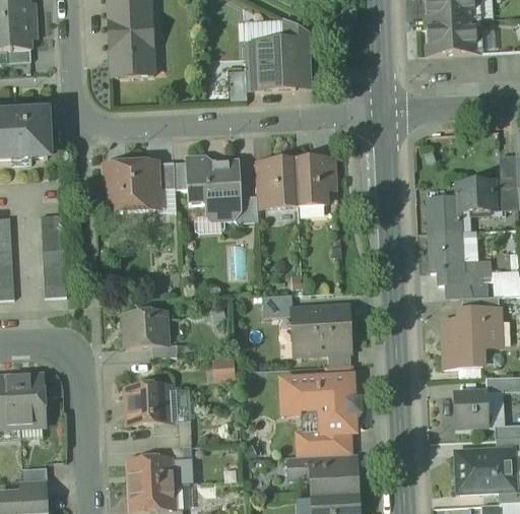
[(0,0),(0,21),(36,20),(35,8),(29,8),(28,0),(0,0)]
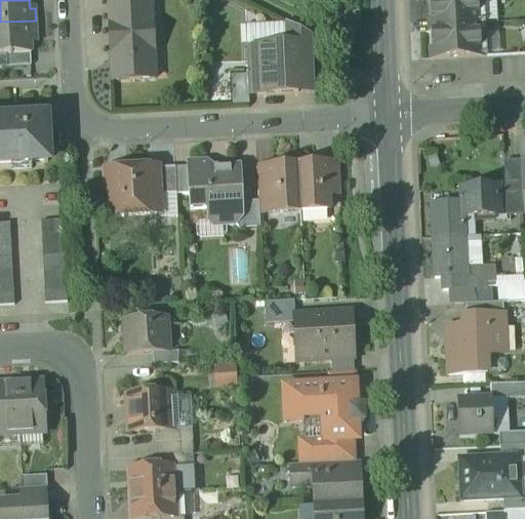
[(109,0),(111,21),(109,22),(109,24),(111,24),(112,50),(111,50),(111,52),(112,52),(113,77),(155,76),(154,50),(155,50),(155,48),(154,48),(153,22),(154,22),(154,20),(153,20),(151,0),(109,0)]
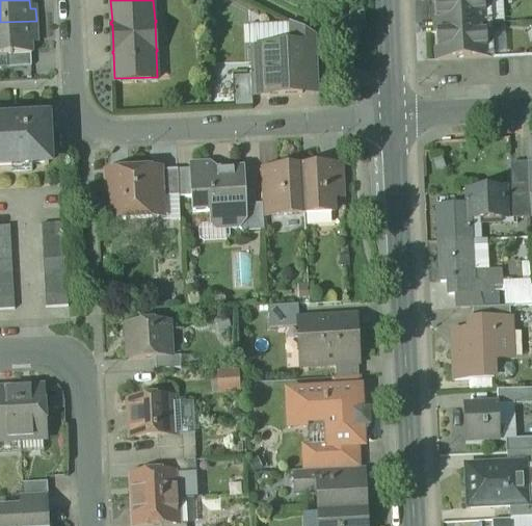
[(434,0),(436,23),(493,20),(490,0),(434,0)]
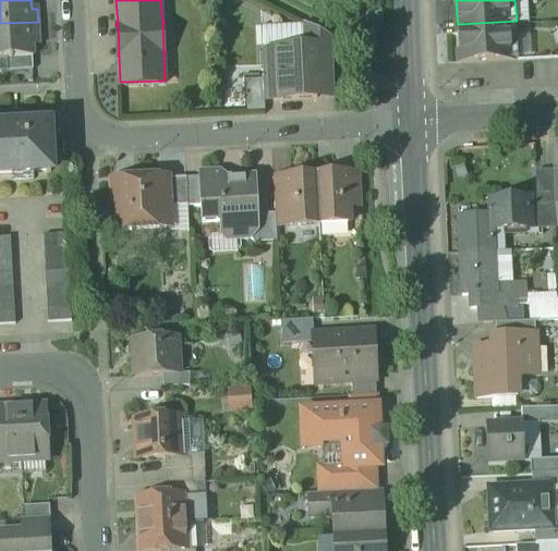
[(331,33),(306,20),(306,22),(306,24),(307,41),(276,44),(279,95),(279,96),(335,93),(331,33)]
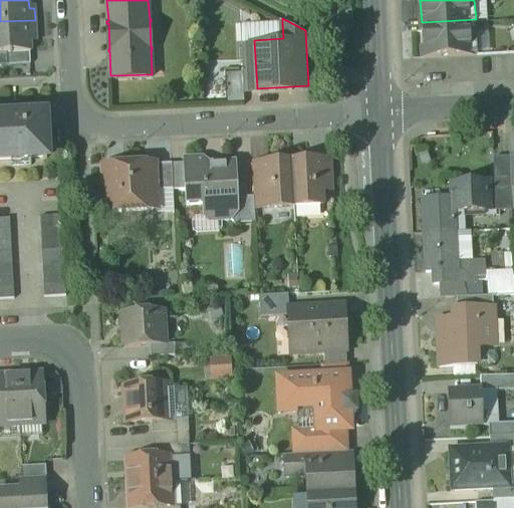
[(476,19),(422,22),(423,54),(477,51),(476,19)]
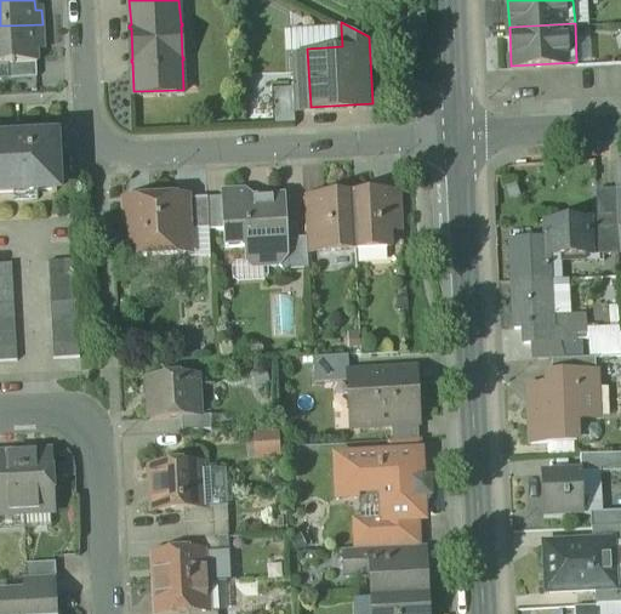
[(43,24),(0,26),(0,61),(7,61),(36,60),(38,58),(36,39),(44,38),(43,24)]
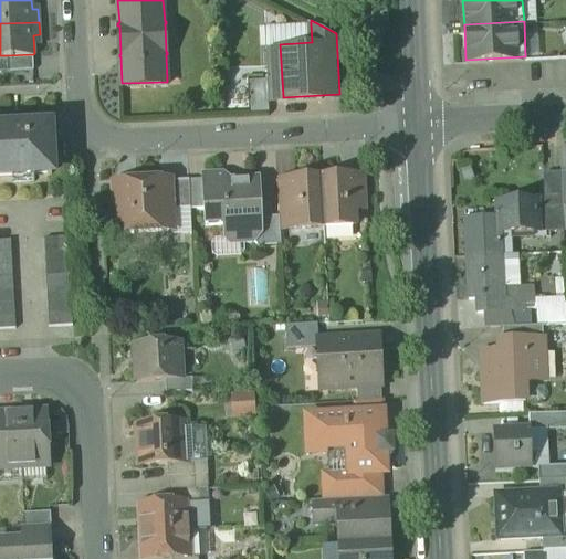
[(311,24),(280,25),(280,44),(312,42),(311,24)]
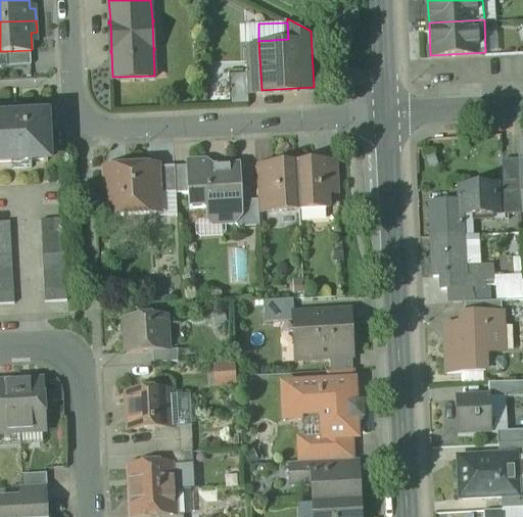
[(258,41),(245,41),(248,90),(262,89),(258,41)]
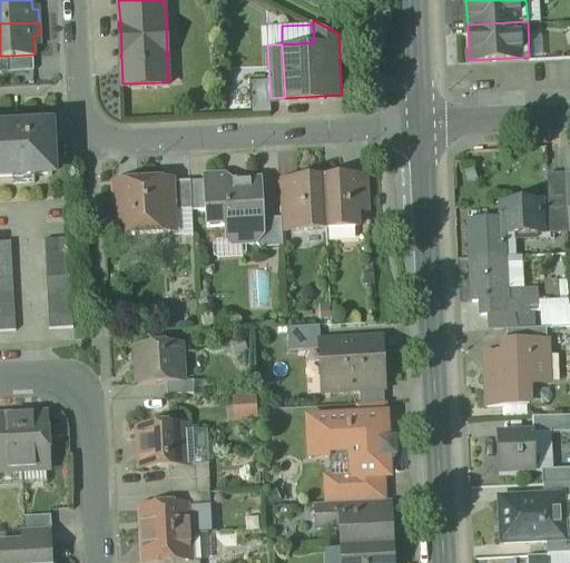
[(33,55),(7,56),(8,69),(35,67),(33,55)]
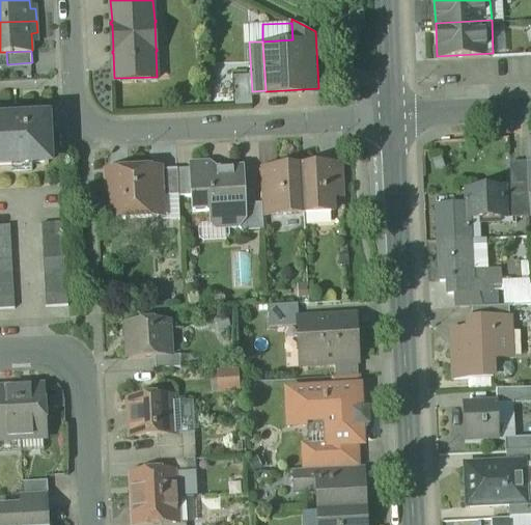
[(47,118),(0,120),(0,162),(49,160),(47,118)]
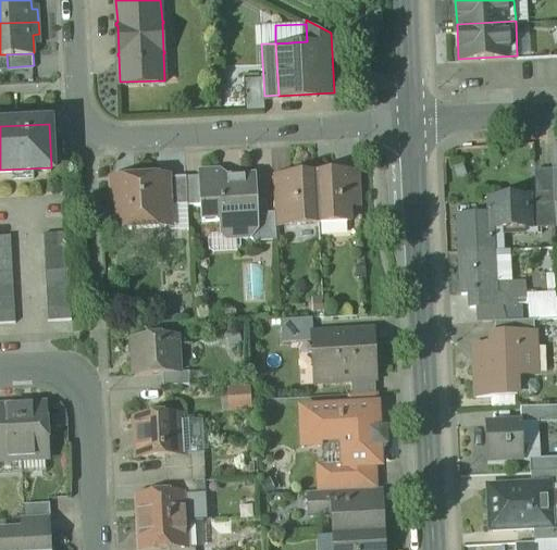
[(252,173),(225,175),(225,173),(219,167),(201,169),(199,171),(200,173),(201,201),(202,217),(221,216),(221,232),(226,235),(250,234),(257,226),(256,210),(255,175),(252,173)]
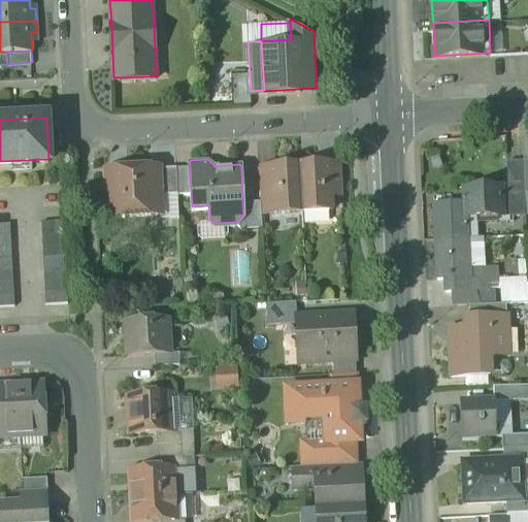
[(524,159),(507,160),(508,186),(525,185),(524,159)]
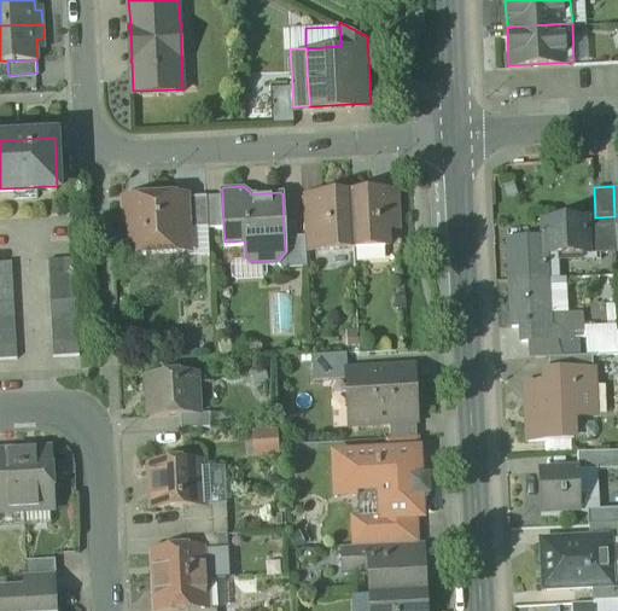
[(384,188),(351,191),(354,244),(388,243),(386,225),(385,225),(384,190),(384,188)]
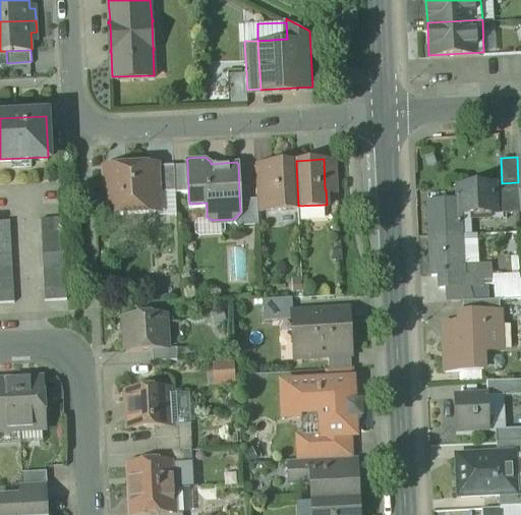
[(324,160),(325,189),(326,189),(338,188),(337,160),(324,160)]
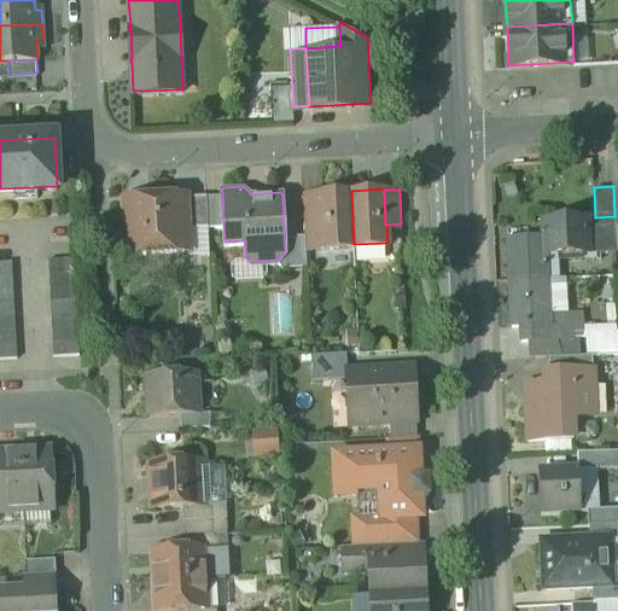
[(351,191),(316,192),(318,193),(320,239),(319,239),(320,246),(354,244),(351,191)]
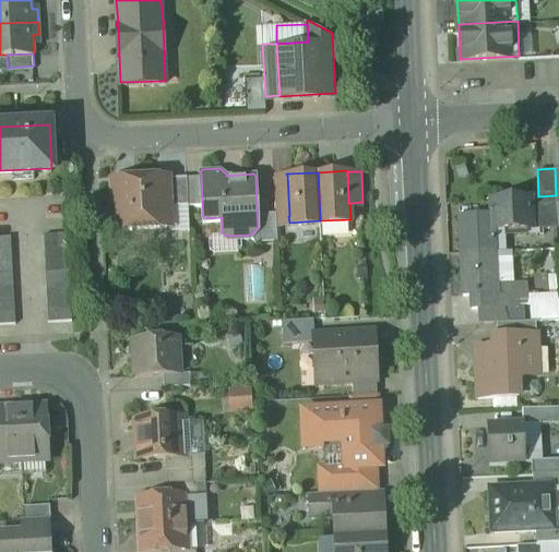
[(201,174),(187,175),(188,203),(202,202),(201,174)]
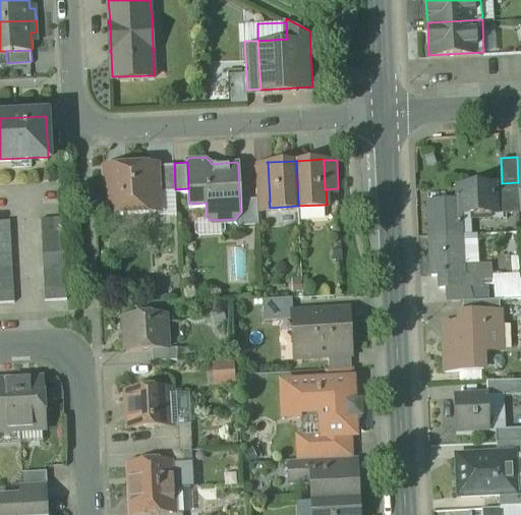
[(174,163),(157,164),(158,189),(175,189),(174,163)]
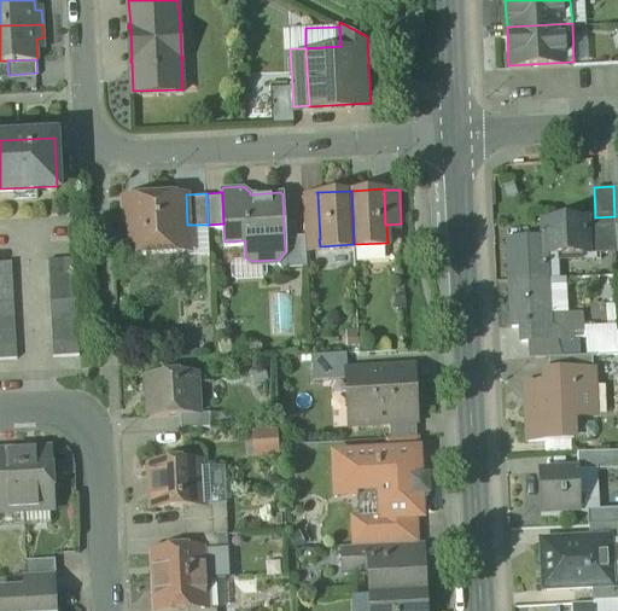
[(318,193),(303,195),(304,232),(305,240),(319,239),(320,239),(318,193)]
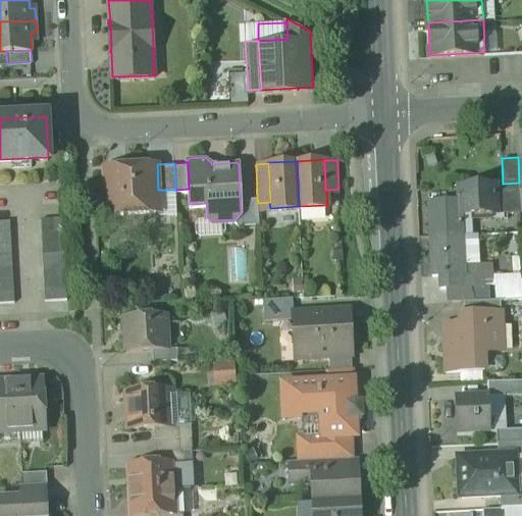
[(157,164),(105,166),(107,213),(159,210),(158,190),(157,164)]
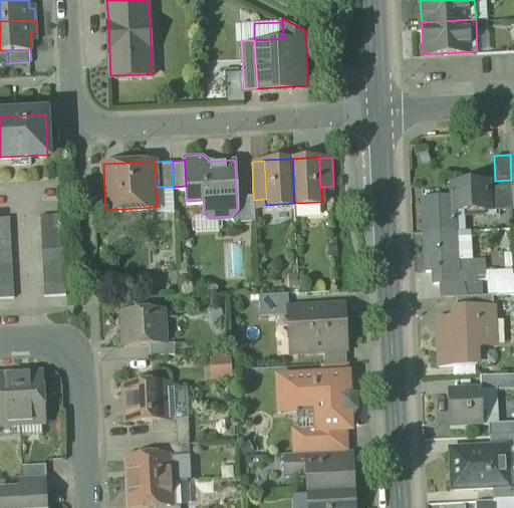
[(495,181),(494,181),(495,209),(512,209),(511,187),(511,180),(495,181)]
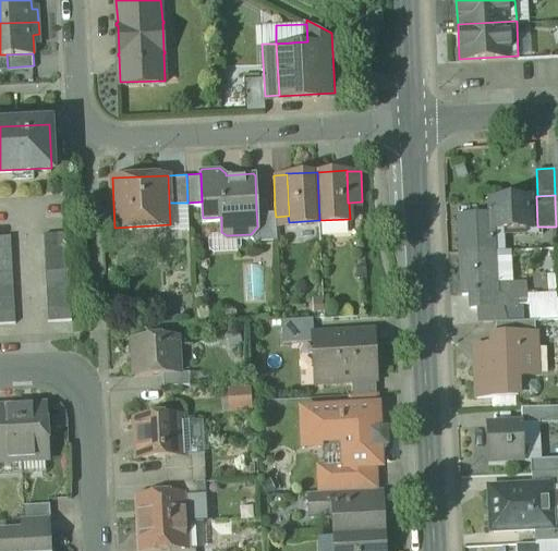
[(536,196),(493,198),(494,212),(494,229),(501,229),(537,227),(536,196)]
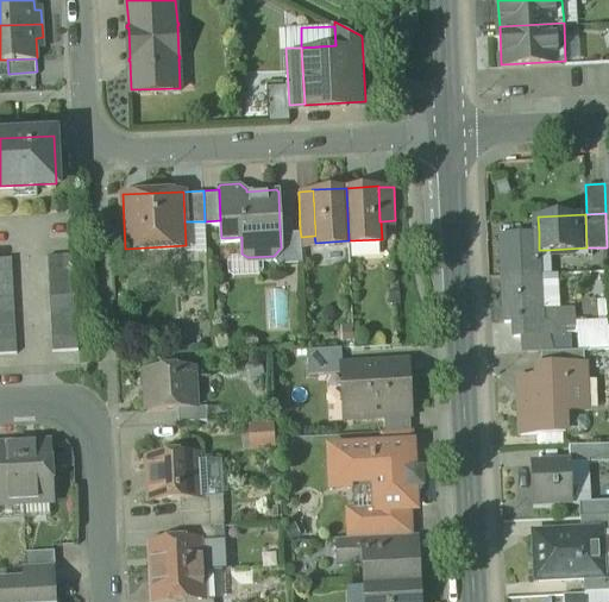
[(300,229),(280,230),(281,248),(274,256),(278,262),(302,261),(301,237),(300,229)]
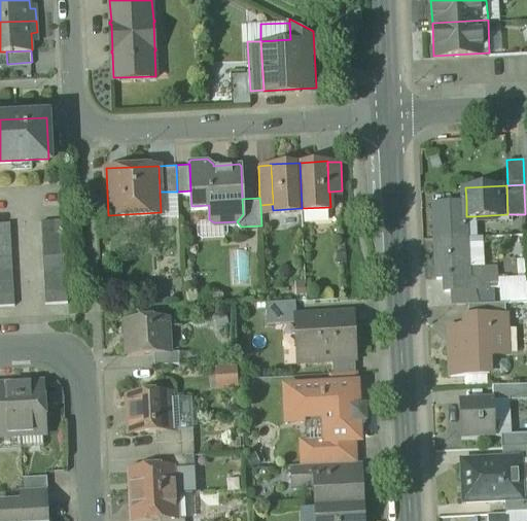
[(466,201),(433,203),(434,237),(466,236),(475,235),(473,216),(466,216),(466,201)]
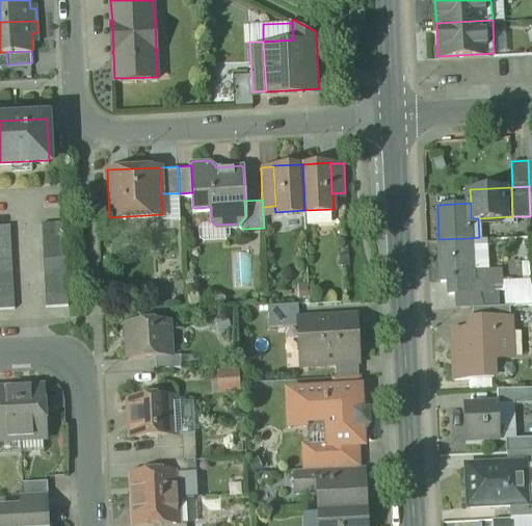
[(64,219),(42,220),(46,304),(69,303),(64,219)]
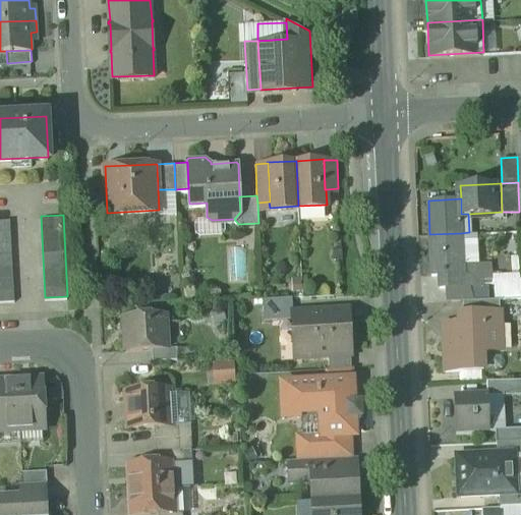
[(10,218),(0,218),(0,299),(14,299),(10,218)]
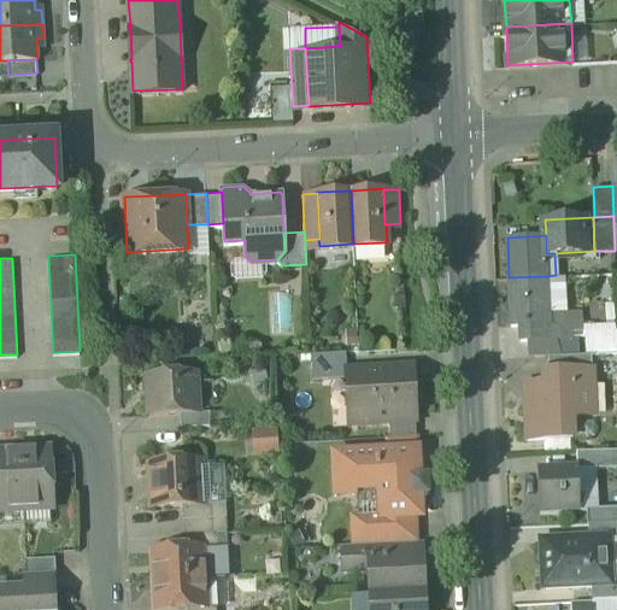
[(556,310),(548,310),(546,276),(509,277),(511,323),(519,322),(521,338),(573,335),(571,322),(570,322),(569,309),(557,310),(556,310)]
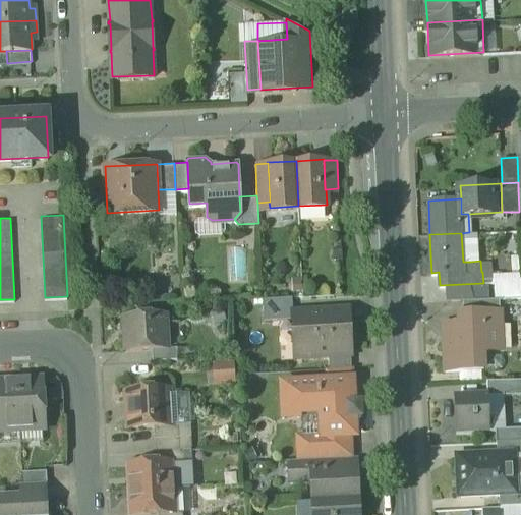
[(493,270),(494,295),(520,293),(520,276),(520,269),(493,270)]
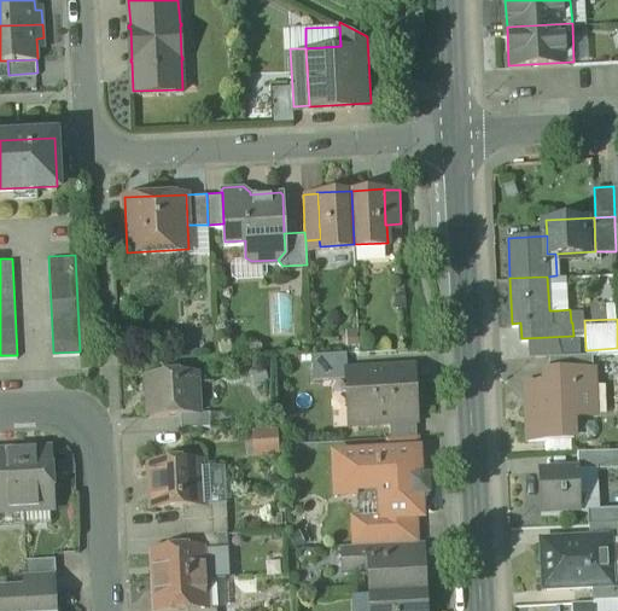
[(347,350),(312,351),(313,377),(347,376),(347,367),(348,367),(347,350)]
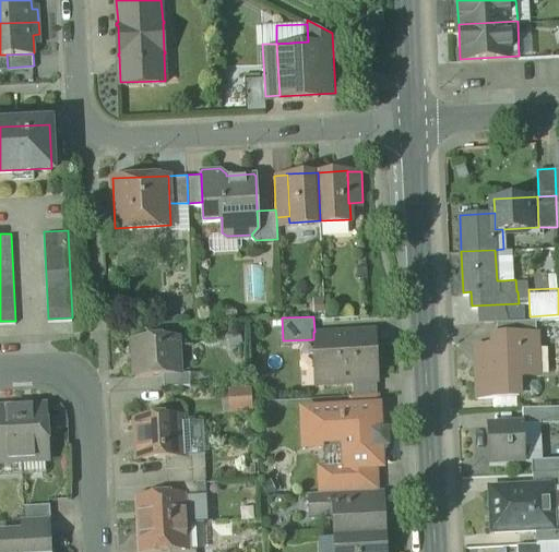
[(536,319),(497,320),(497,334),(536,332),(536,319)]
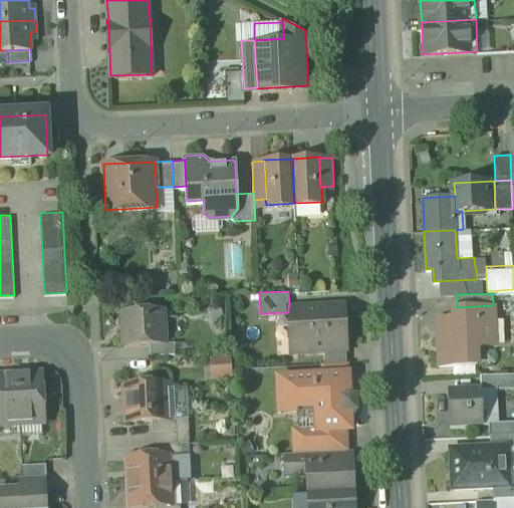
[(289,305),(288,305),(288,312),(290,351),(324,349),(346,348),(344,302),(289,305)]
